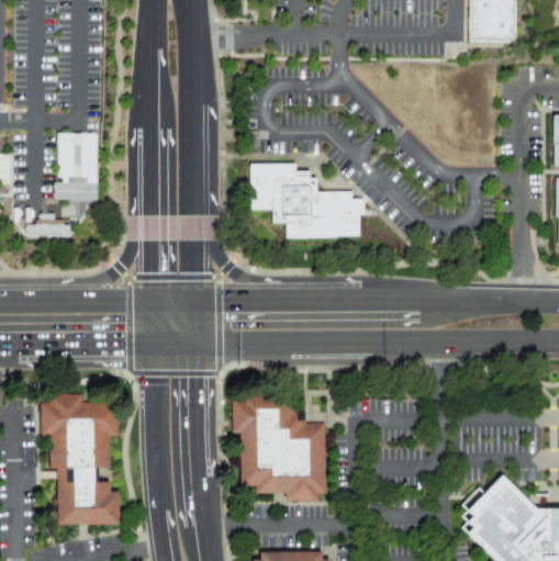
[(470,0),(521,0),(521,46),(470,45),(470,0)]
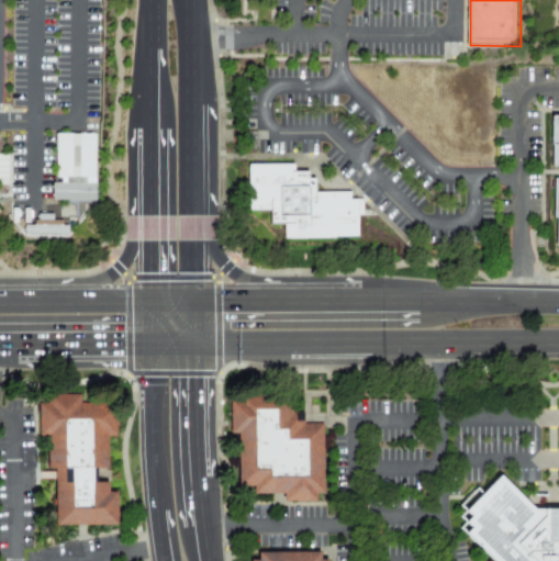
[(57,182),(54,182),(54,202),(98,202),(98,135),(57,135),(57,182)]
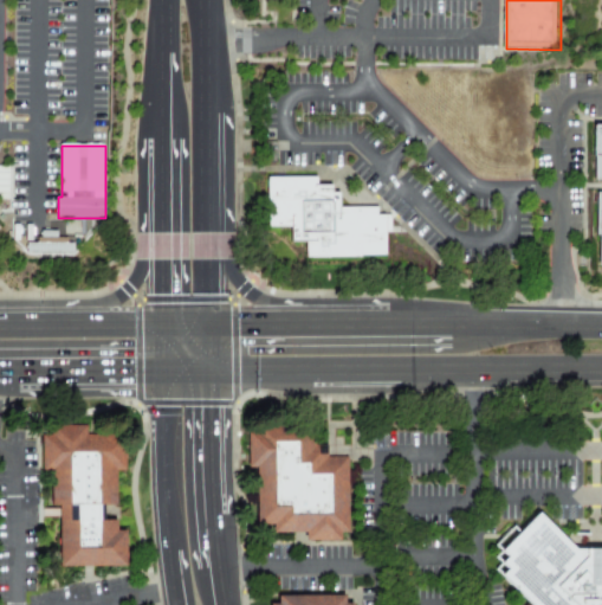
[(336,193),(345,193),(345,204),(381,205),(381,212),(393,212),(393,256),(310,256),(310,243),(293,243),(293,231),(272,230),(272,179),(323,179),(323,185),(336,185),(336,193)]
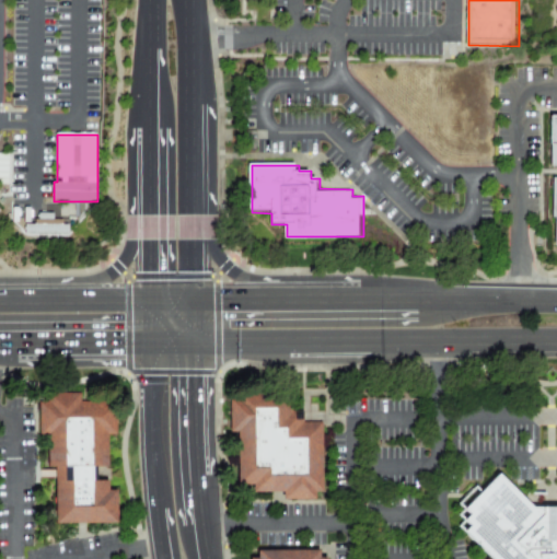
[(37,222),(37,225),(26,225),(26,235),(70,236),(70,223),(37,222)]
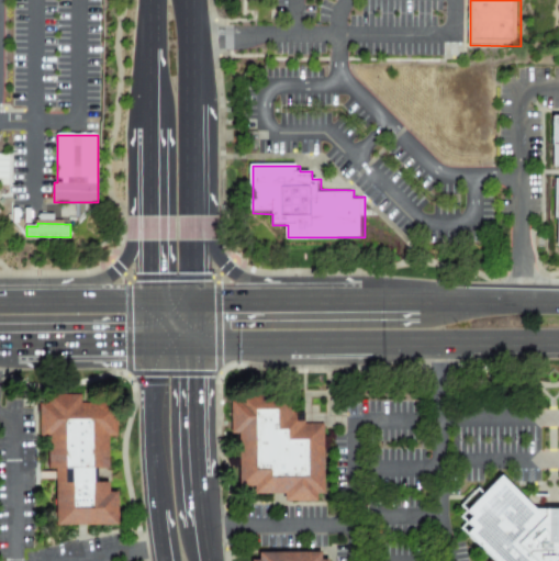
[(297,429),(324,429),(323,494),(258,494),(258,485),(239,485),(241,393),(297,394),(297,429)]
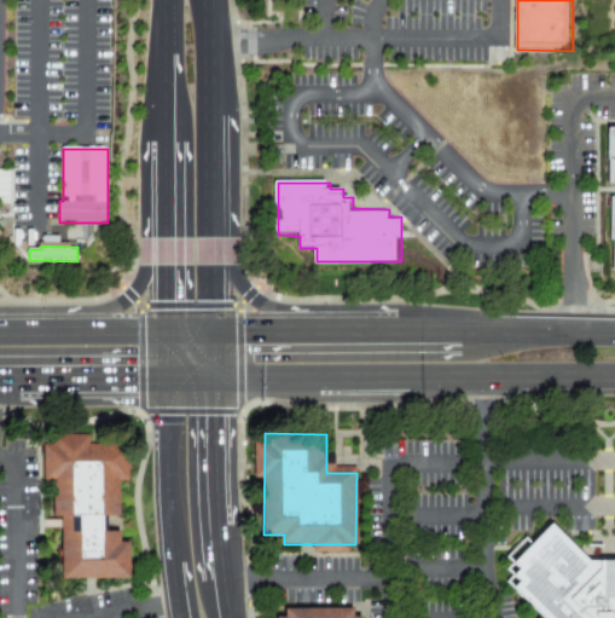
[(61,452),(69,452),(69,444),(94,444),(94,452),(134,452),(134,479),(125,478),(126,519),(116,519),(116,535),(126,535),(126,552),(135,552),(134,577),(77,576),(77,535),(82,535),(82,519),(70,519),(70,479),(61,478),(61,452)]
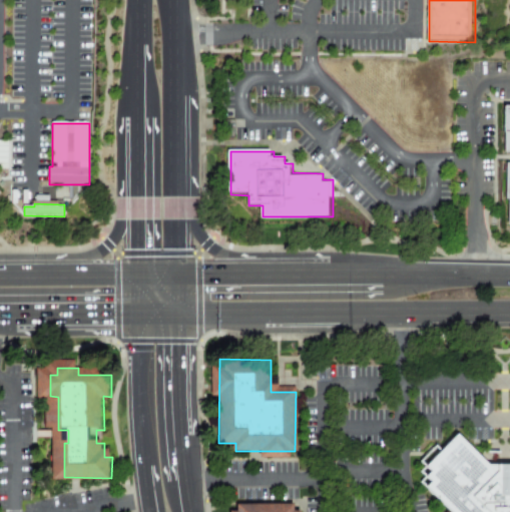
[(460,431),(490,463),(509,463),(509,511),(453,511),(430,487),(430,461),(460,431)]
